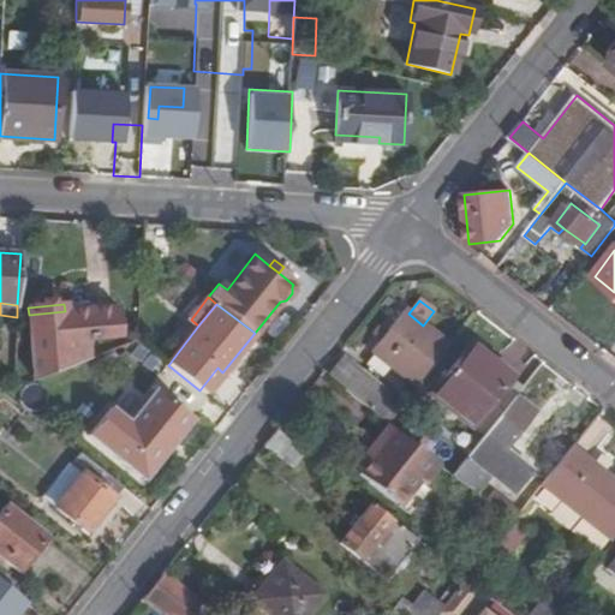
[(118,335),(115,306),(65,311),(29,315),(35,381),(88,360),(87,338),(118,335)]
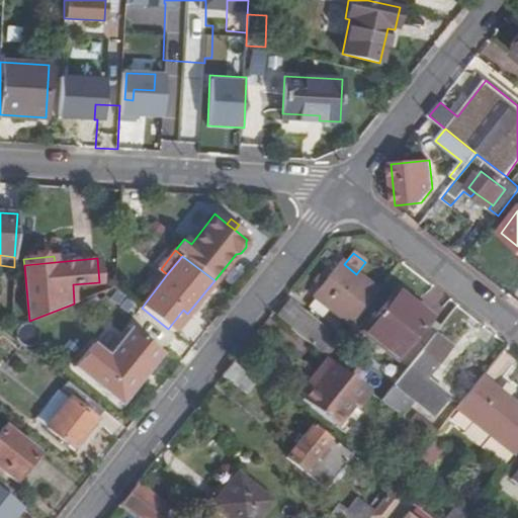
[(344,264),(340,261),(314,295),(352,326),(378,292),(356,274),(344,264)]
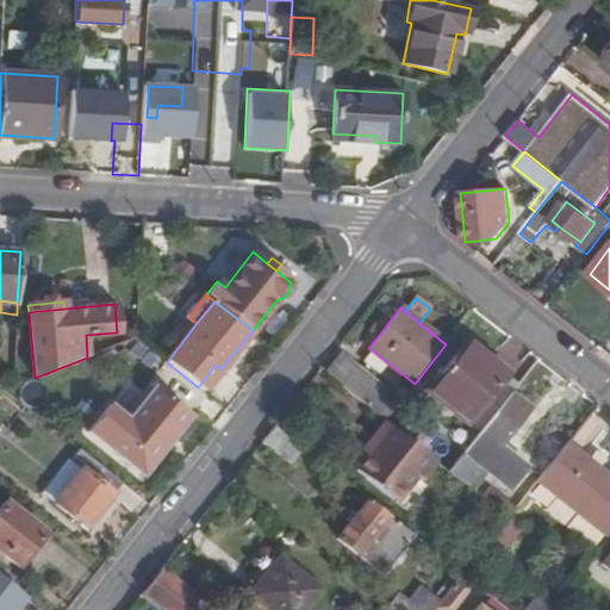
[(506,374),(467,342),(428,391),(468,423),(506,374)]
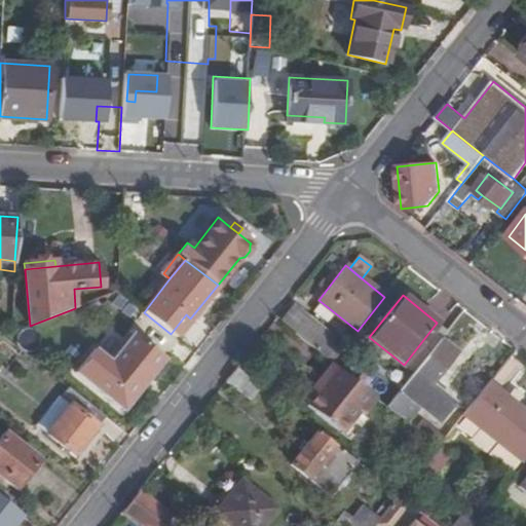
[(282,324),(295,334),(308,316),(295,306),(282,324)]
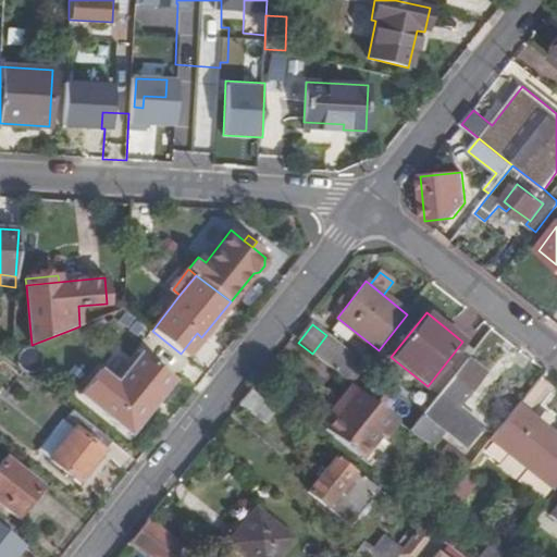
[(181,354),(186,357),(201,337),(197,333),(181,354)]
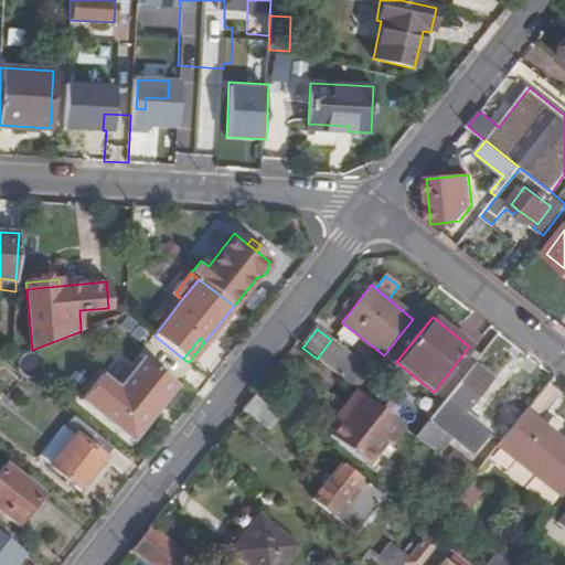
[(102,374),(81,400),(132,441),(177,385),(142,358),(118,387),(102,374)]
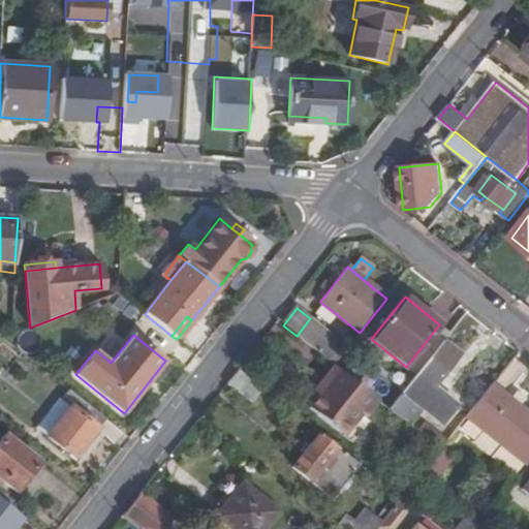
[(433,386),(458,355),(442,342),(389,409),(409,425),(423,408),(442,425),(457,406),(433,386)]
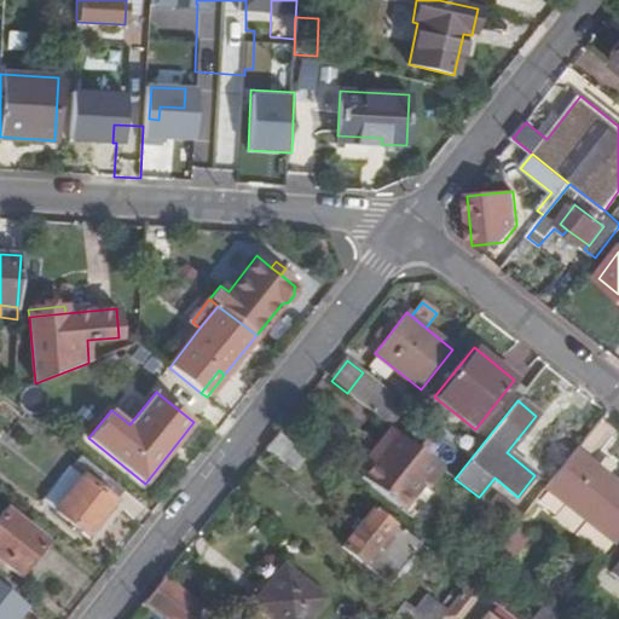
[(377,447),(382,451),(374,461),(360,478),(401,509),(422,482),(427,486),(441,468),(392,428),(377,447)]
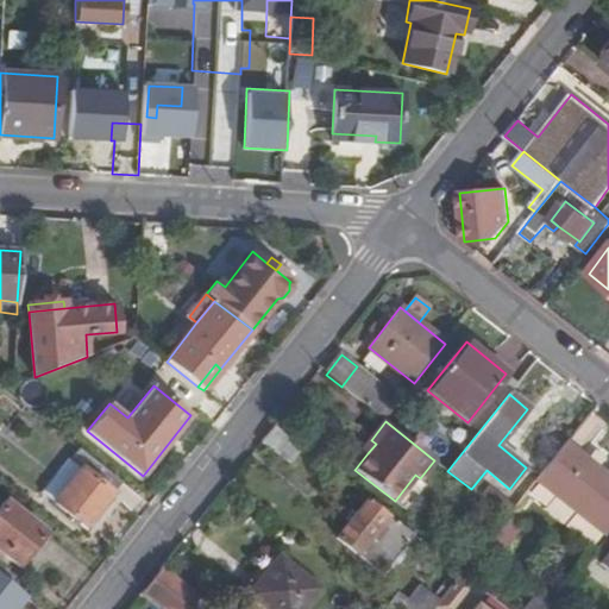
[(275,425),(263,440),(292,463),(303,447),(275,425)]
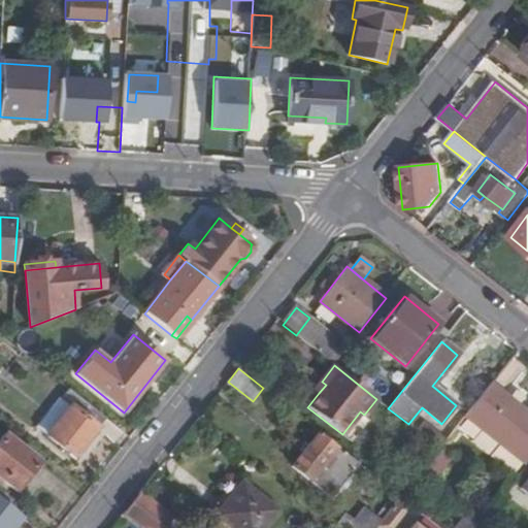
[(326,385),(322,382),(315,390),(319,393),(326,385)]
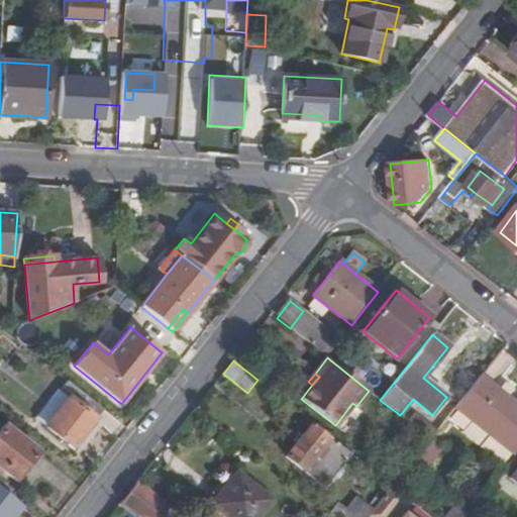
[(516,404),(481,376),(454,408),(515,455),(516,452),(516,404)]
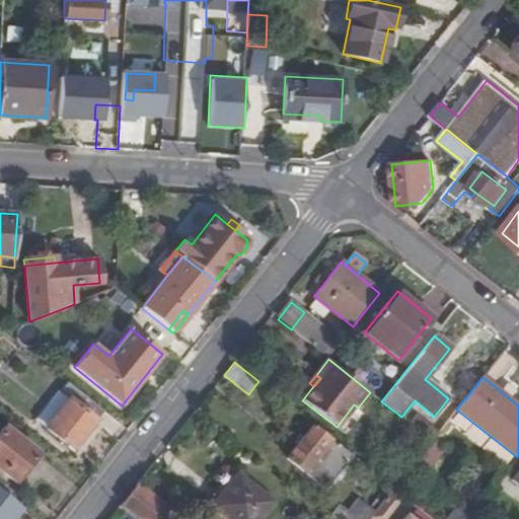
[(47,428),(73,449),(103,411),(67,382),(60,391),(69,399),(47,428)]
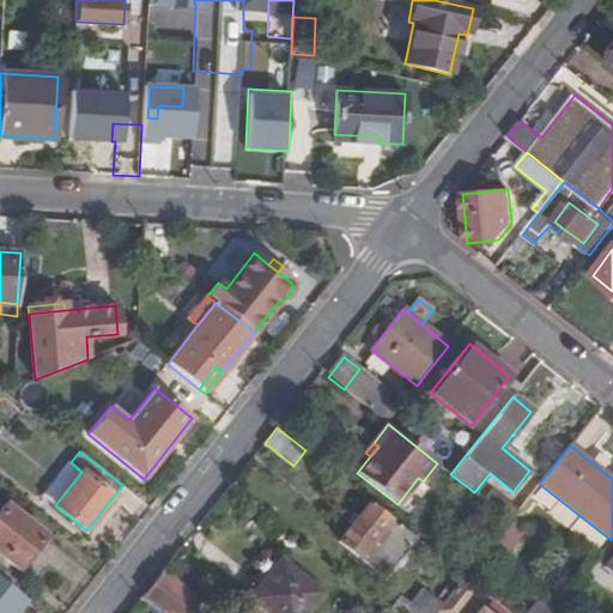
[(41,495),(55,505),(82,472),(71,462),(68,461),(41,495)]
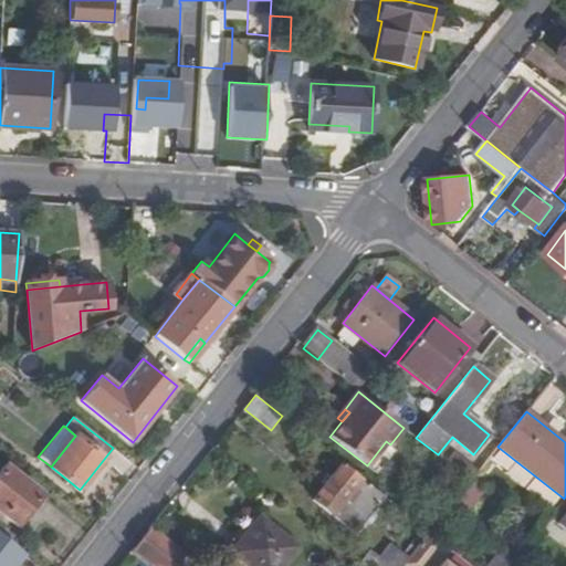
[(479,471),(453,452),(446,461),(470,481),(471,480),(479,471)]
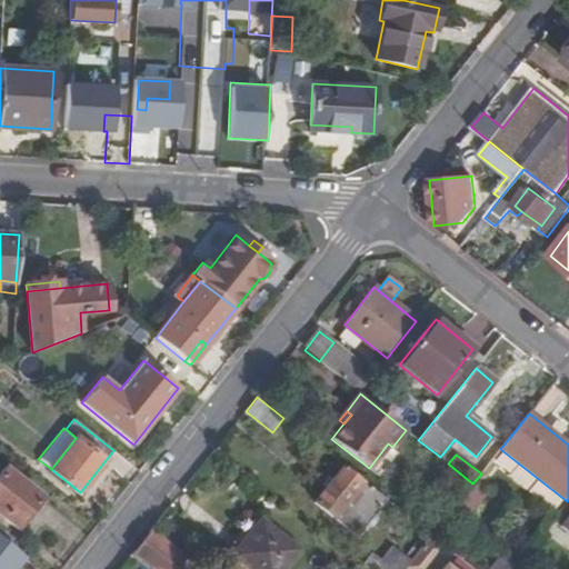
[(343,466),(315,502),(357,536),(386,499),(343,466)]
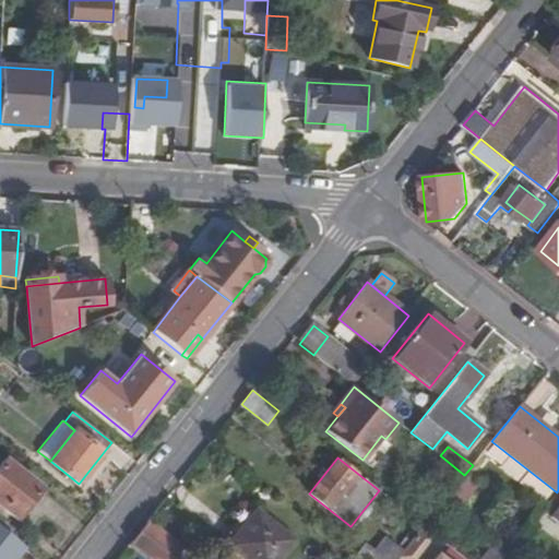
[(6,460),(0,466),(0,506),(2,508),(16,519),(42,488),(6,460)]
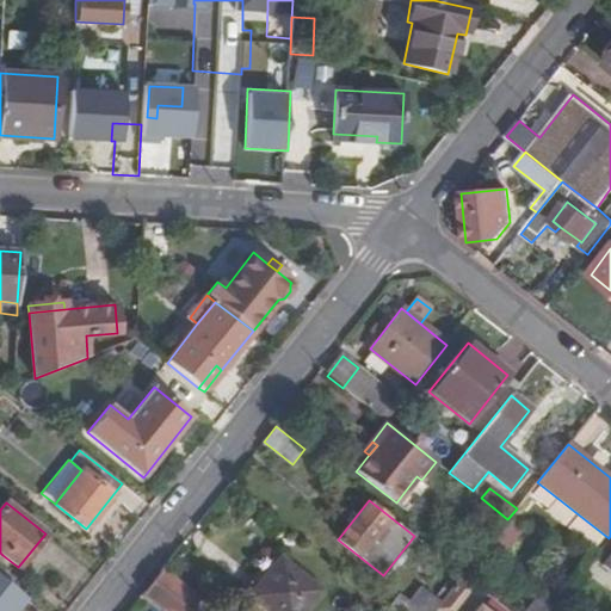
[(523,529),(508,518),(507,519),(481,551),(495,562),(523,529)]
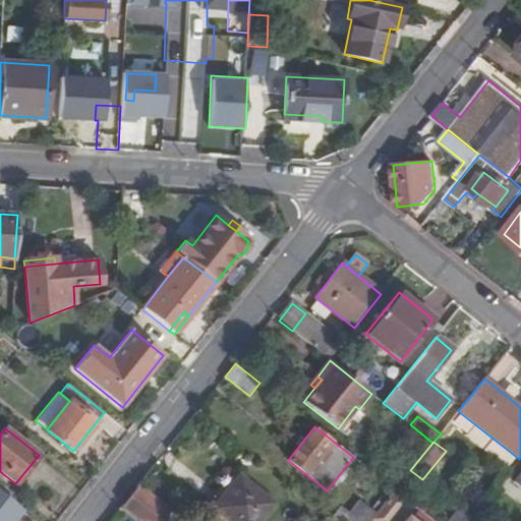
[(257,520),(273,504),(238,476),(213,508),(228,520),(257,520)]
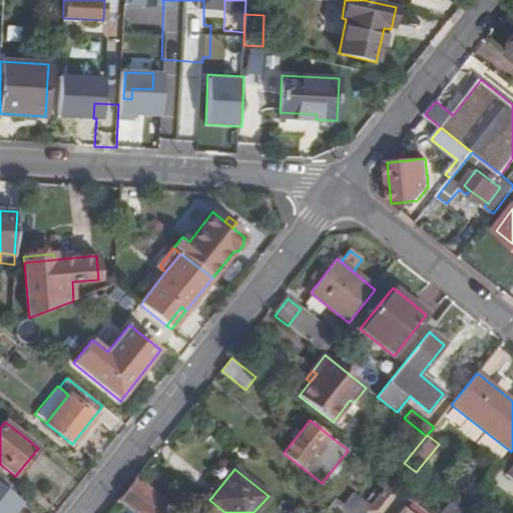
[(180,512),(136,478),(120,497),(139,512),(180,512)]
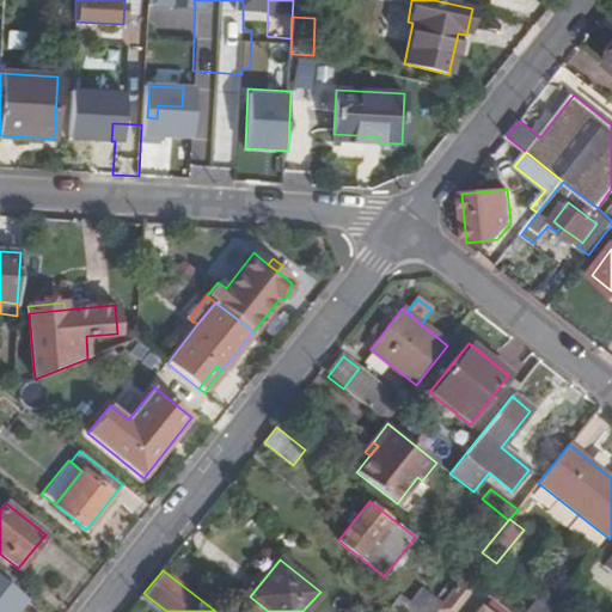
[(0,611),(22,611),(34,594),(0,573),(0,611)]
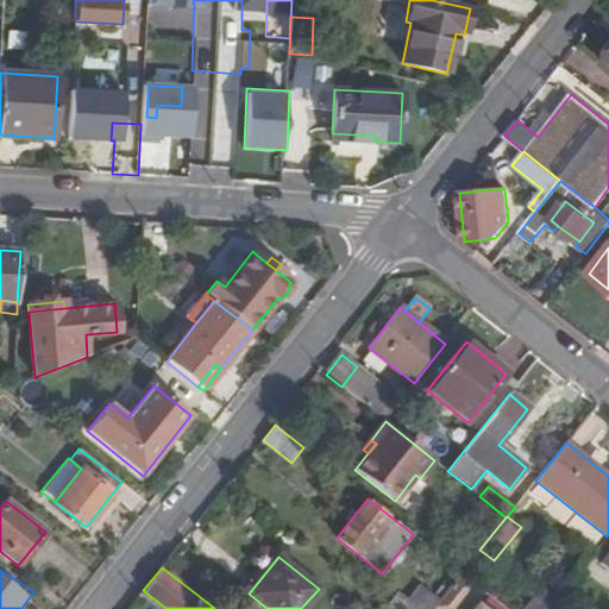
[(437,608),(454,608),(475,584),(460,572),(439,601),(434,607),(437,608)]
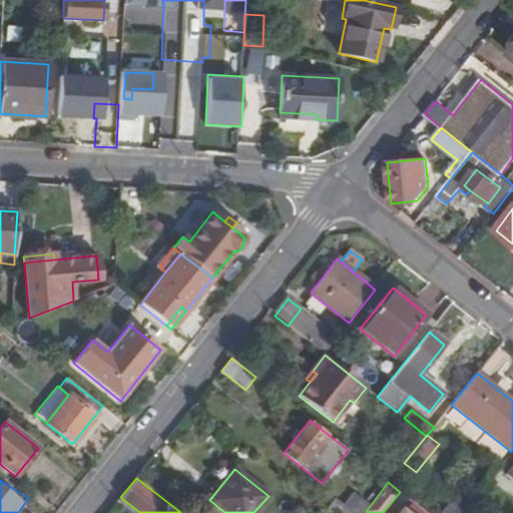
[(370,506),(353,493),(337,512),(364,512),(366,511),(370,506)]
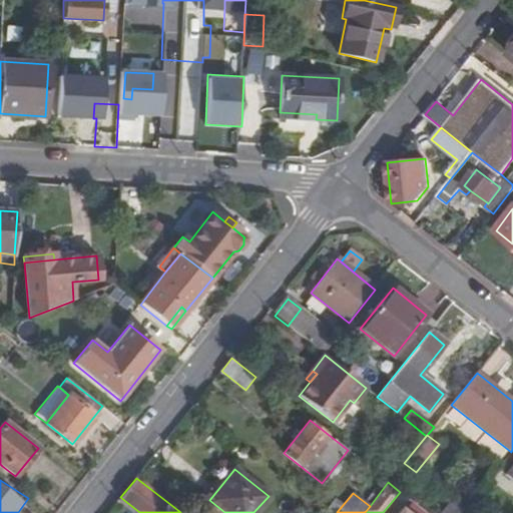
[(461,512),(464,510),(453,501),(442,512),(461,512)]
